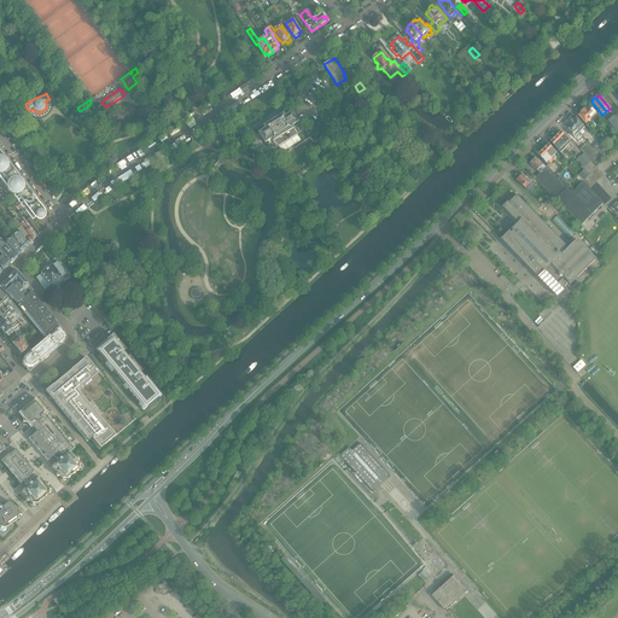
[(598,116),(589,105),(587,108),(586,106),(582,110),(592,120),(594,117),(595,118),(598,116)]
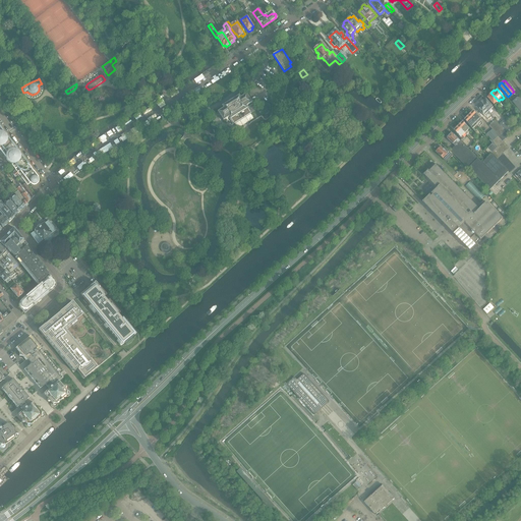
[(499,101),(490,93),(488,95),(489,96),(487,98),(495,106),(497,104),(496,103),(499,101)]
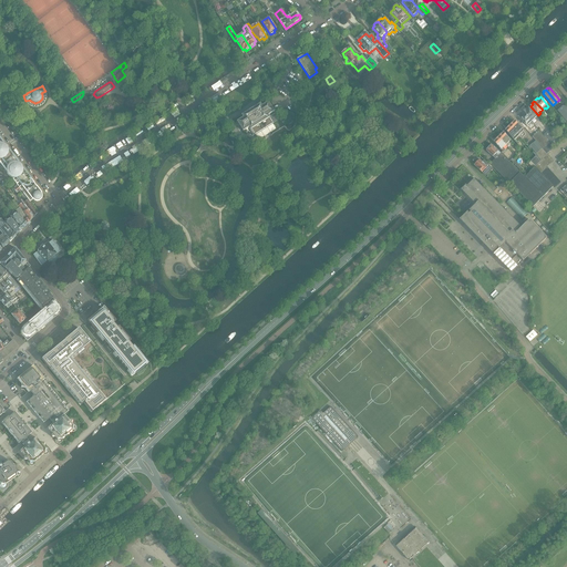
[(275,112),(268,102),(263,106),(260,104),(243,115),(244,117),(237,122),(244,132),(248,129),(250,131),(251,130),(255,135),(274,124),(280,121),(277,115),(275,112)]
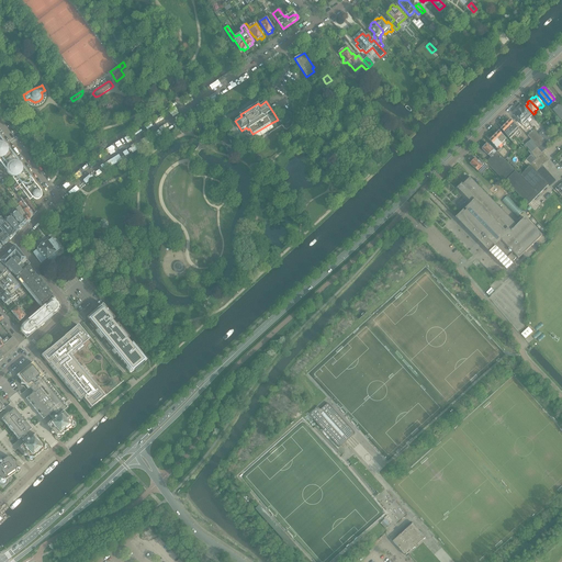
[(561,104),(561,105),(558,105),(552,110),(561,121),(561,104)]
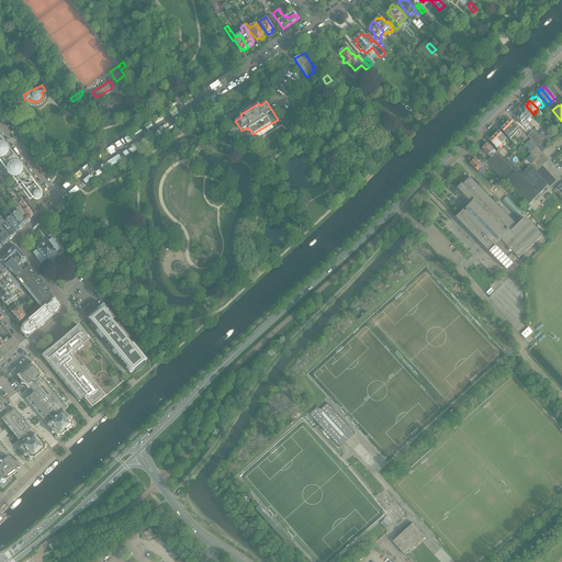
[(534,119),(524,107),(521,109),(520,108),(517,110),(529,123),(534,119)]
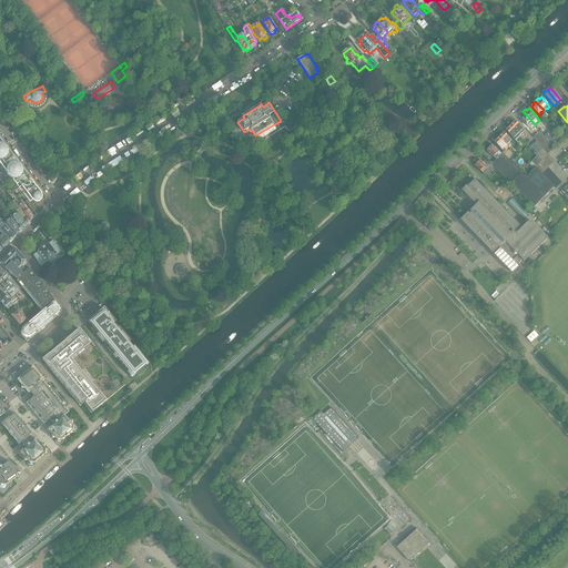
[(535,124),(523,111),(520,114),(521,114),(519,117),(527,127),(529,128),(531,125),(533,127),(535,124)]
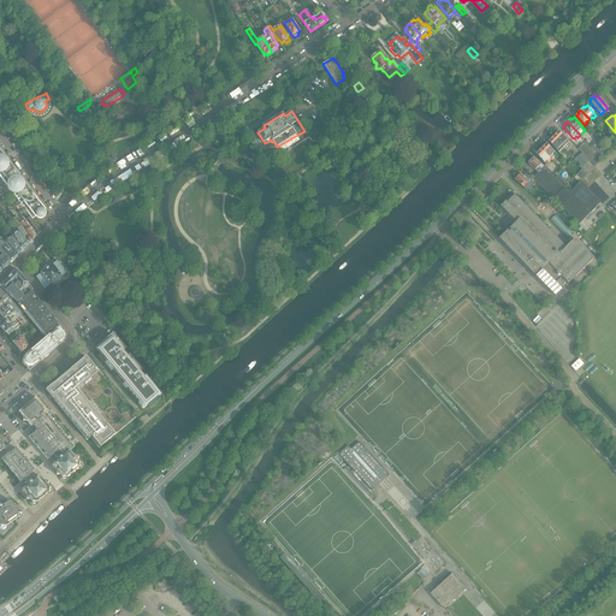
[(569,142),(560,131),(557,134),(556,134),(555,135),(555,136),(554,137),(566,150),(570,146),(569,142)]
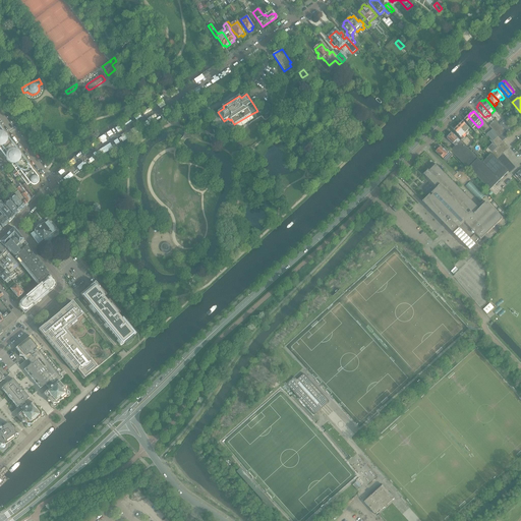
[(478,127),(468,116),(467,116),(466,117),(466,118),(464,120),(474,131),(478,127)]
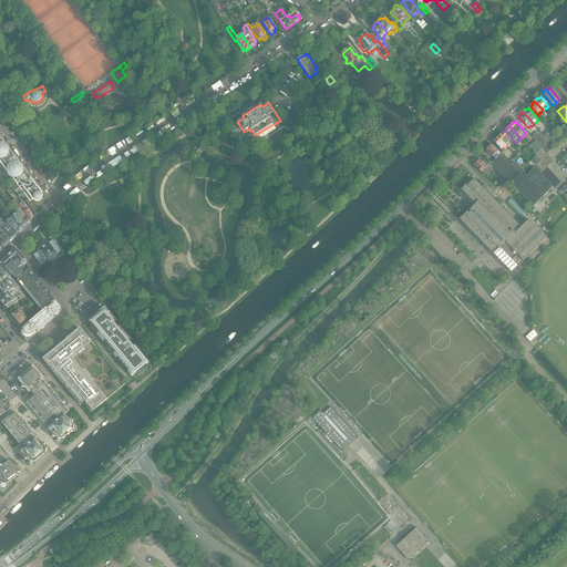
[(566,136),(566,134),(566,126),(555,136),(559,142),(563,140),(566,136)]
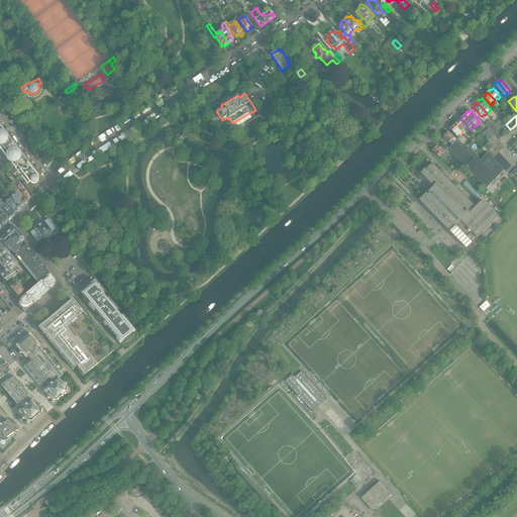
[(502,131),(492,119),(485,124),(494,135),(495,136),(501,131),(502,131)]
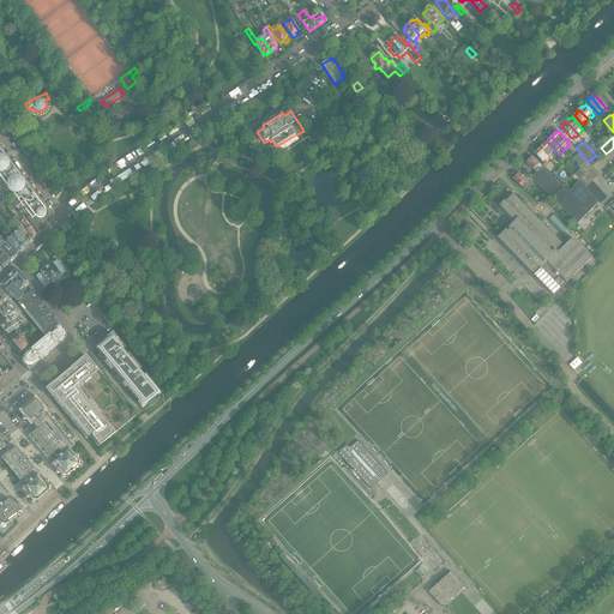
[(605,154),(595,142),(589,146),(600,158),(605,154)]
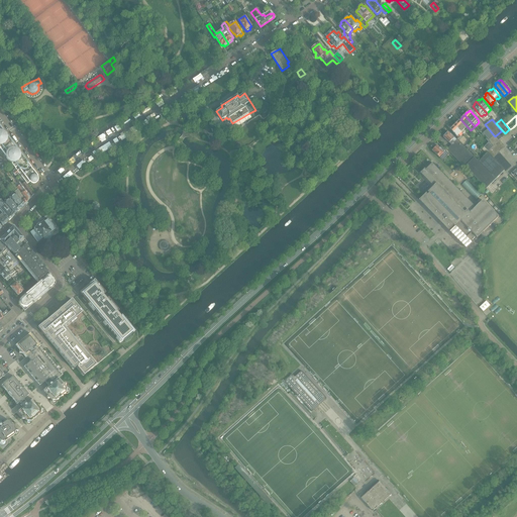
[(467,130),(459,121),(457,122),(456,122),(455,123),(455,124),(454,125),(463,135),(467,132),(466,131),(467,130)]
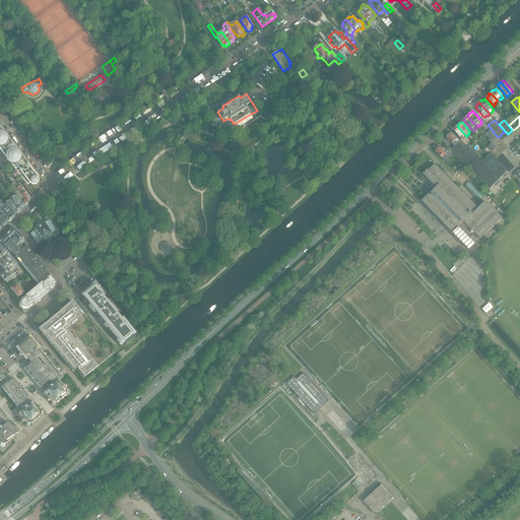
[(466,136),(457,126),(456,126),(455,127),(455,128),(453,130),(461,139),(463,138),(461,136),(464,134),(466,136)]
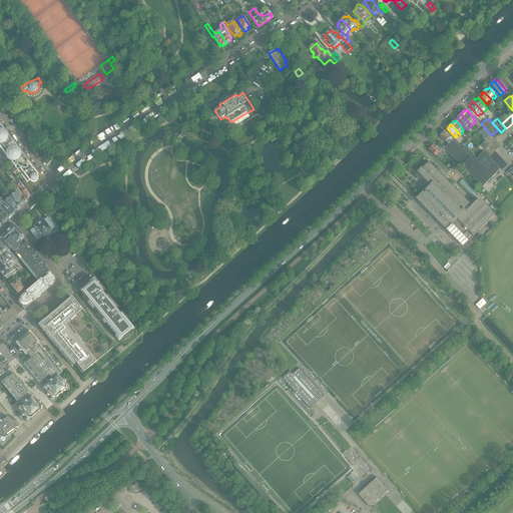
[(0,125),(0,147),(1,149),(12,141),(11,140),(6,134),(5,133),(5,132),(4,132),(4,131),(0,125)]
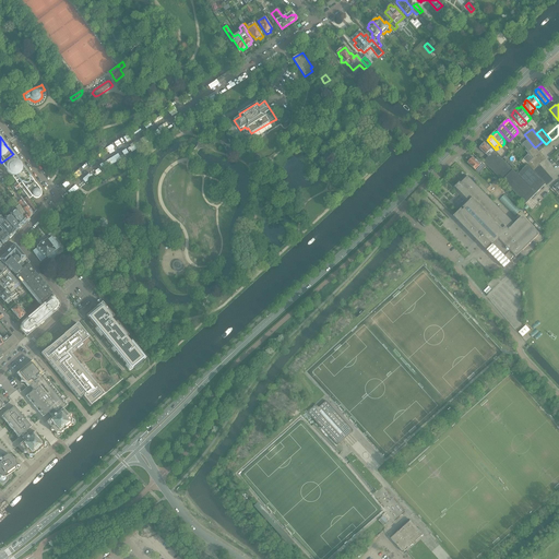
[(532,149),(525,141),(522,144),(521,145),(527,153),(528,152),(531,154),(536,149),(535,147),(534,146),(532,149)]
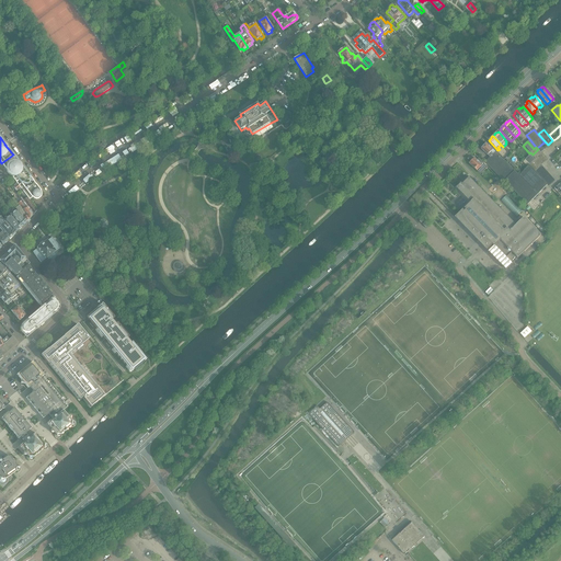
[(541,152),(548,147),(544,142),(537,148),(538,149),(541,152)]
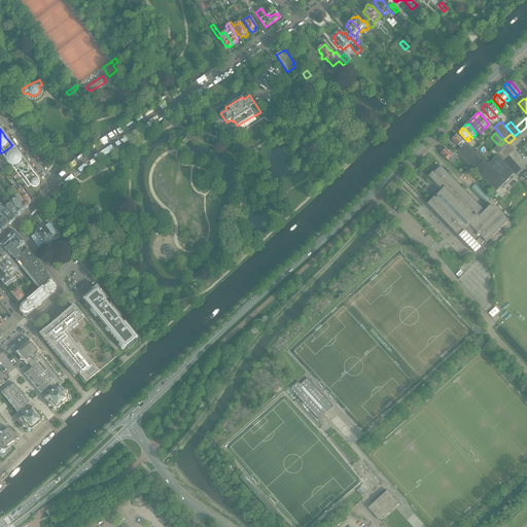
[(488,165),(472,150),(457,135),(454,137),(454,136),(452,139),(452,140),(460,147),(455,152),(459,156),(463,160),(495,192),(514,174),(497,155),(488,165)]
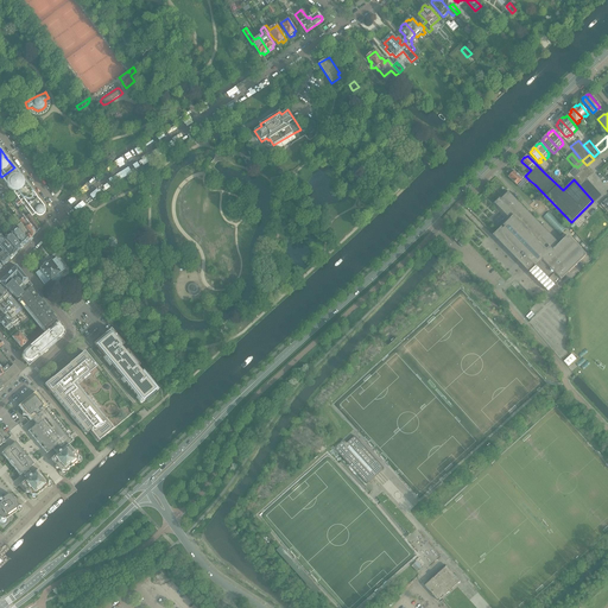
[(559,181),(551,172),(559,164),(557,162),(548,172),(558,183),(559,181)]
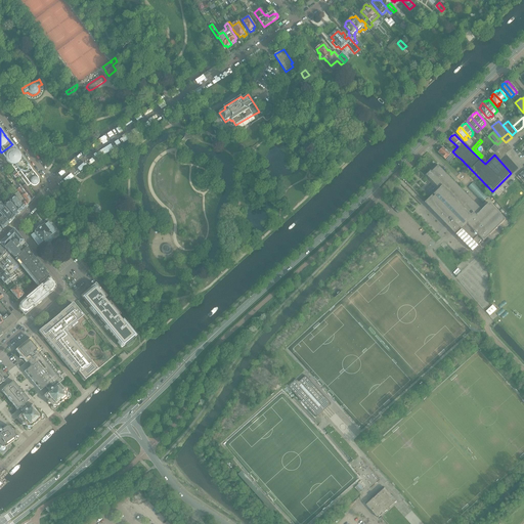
[(511,148),(506,142),(503,139),(497,144),(496,145),(499,148),(499,149),(494,154),(499,160),(512,174),(518,168),(506,155),(511,148)]
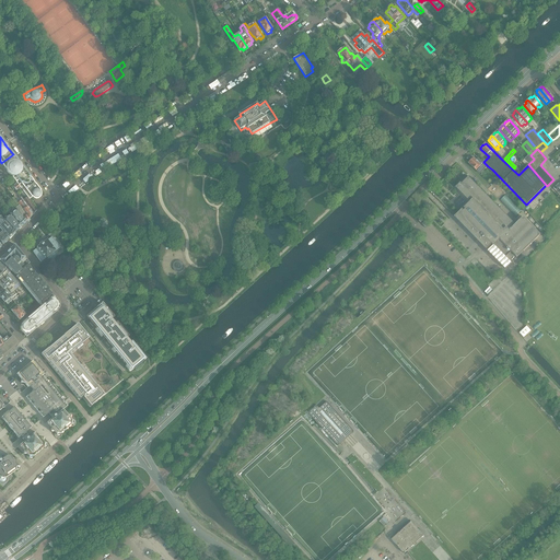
[(14,155),(13,154),(1,163),(7,170),(7,171),(7,172),(8,173),(9,174),(9,175),(10,175),(11,176),(12,177),(16,182),(27,174),(26,172),(22,165),(21,166),(21,165),(20,163),(19,163),(19,162),(14,155)]
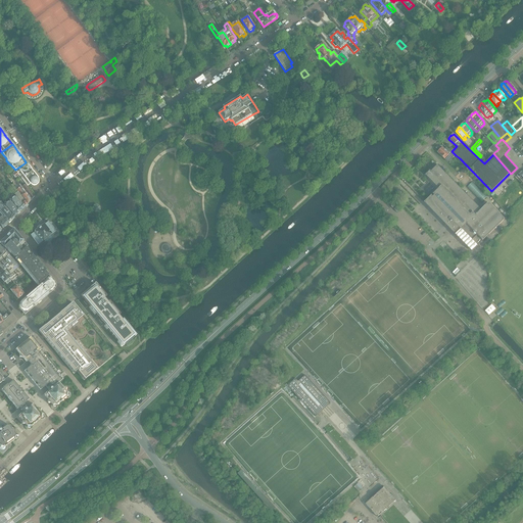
[(493,153),(498,149),(493,144),(489,149),(493,153)]
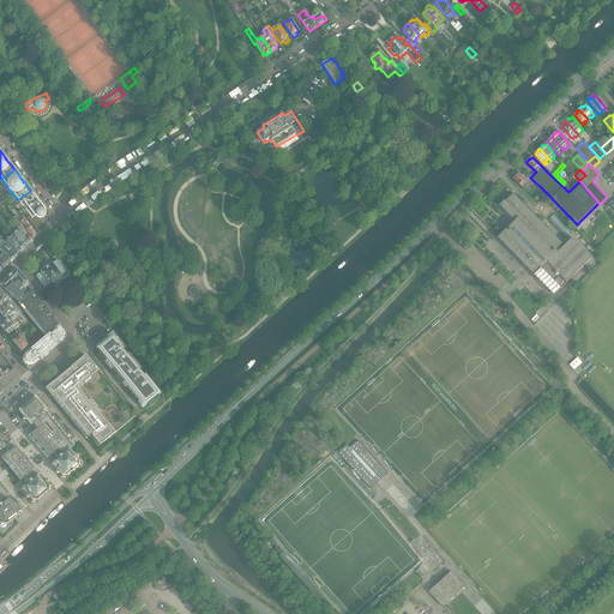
[(528,181),(519,173),(517,175),(516,175),(515,176),(515,178),(513,179),(522,187),(528,181)]
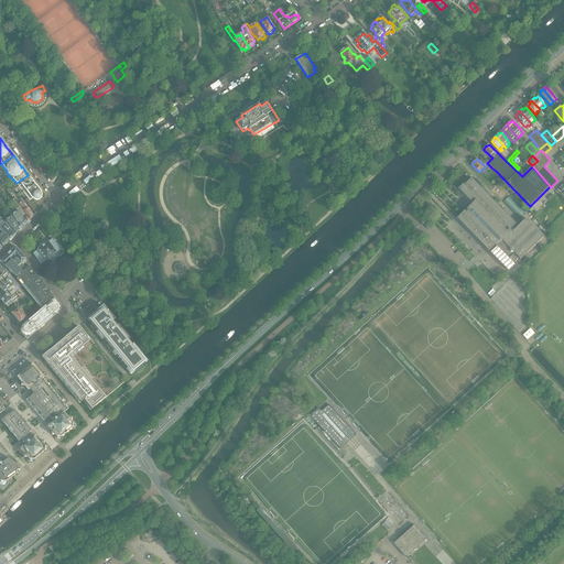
[(29,175),(29,176),(28,175),(17,183),(30,201),(33,198),(33,199),(34,199),(35,201),(36,201),(38,201),(39,199),(40,199),(40,198),(41,198),(41,197),(42,195),(42,194),(41,193),(41,192),(36,185),(35,185),(33,183),(33,182),(29,175)]
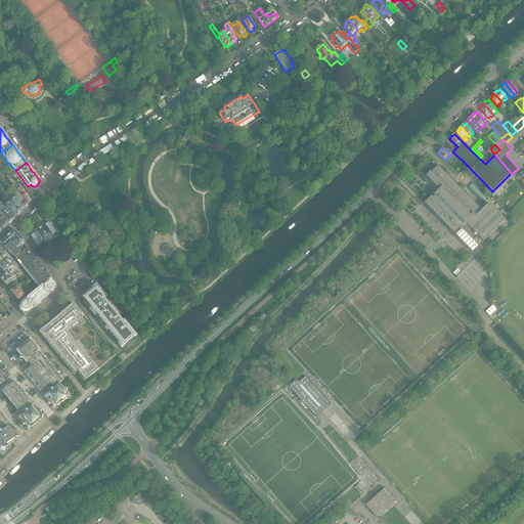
[(439,189),(425,203),(445,224),(453,232),(459,237),(473,252),(475,249),(506,220),(489,203),(482,210),(437,165),(431,171),(427,174),(426,175),(439,189)]
